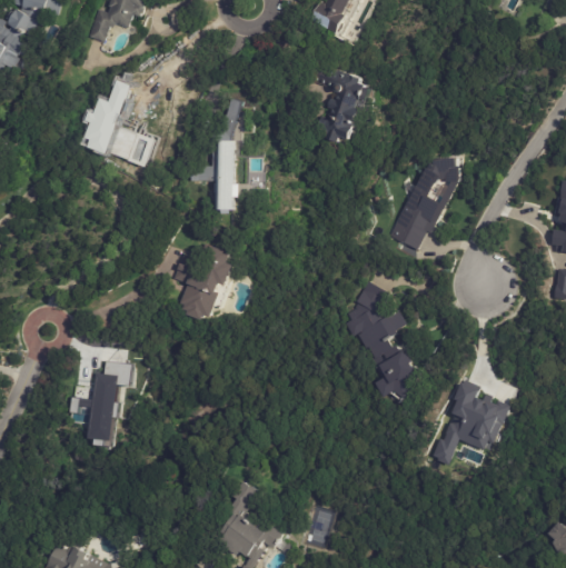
[(68,0),(65,15),(53,11),(53,10),(19,3),(19,0),(68,0)]
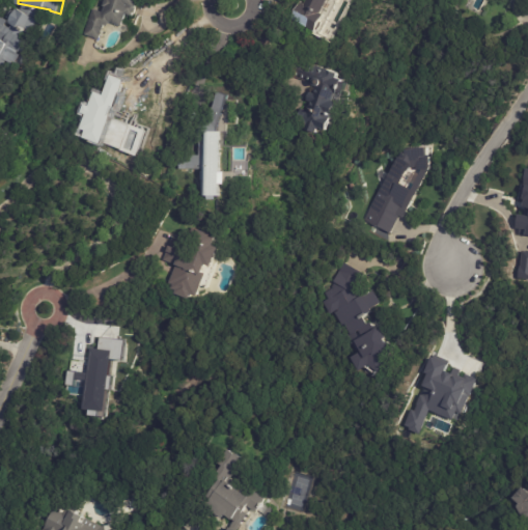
[(138,0),(136,8),(135,15),(127,12),(124,24),(109,21),(108,23),(105,25),(102,24),(99,38),(82,34),(88,8),(101,11),(102,5),(103,0),(138,0)]
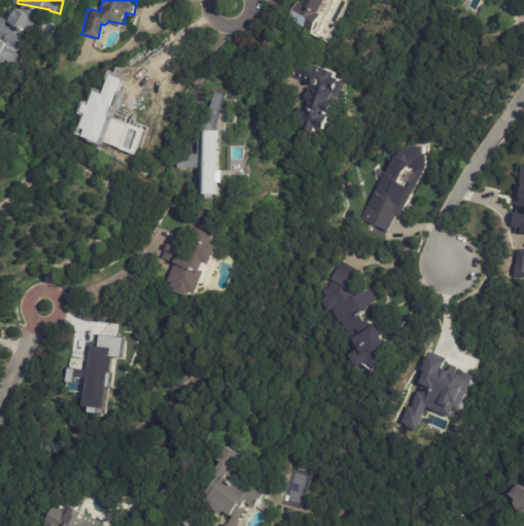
[(350,0),(329,40),(288,20),(297,2),(301,4),(303,0),(350,0)]
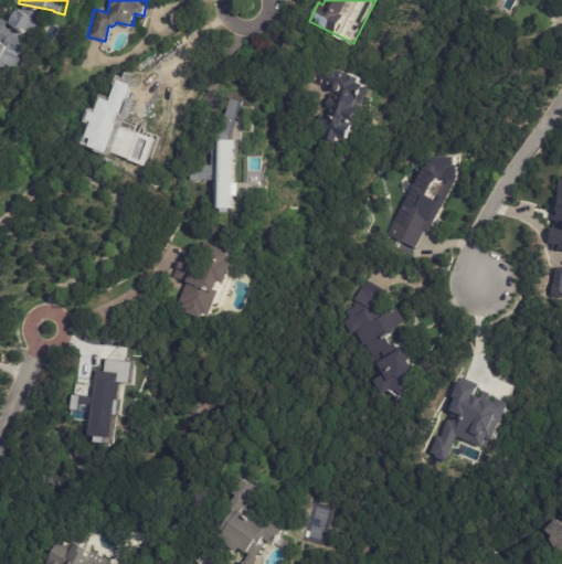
[(25,11),(40,20),(31,34),(23,30),(20,36),(29,42),(24,51),(22,50),(19,54),(21,55),(16,66),(7,61),(3,68),(0,66),(0,40),(2,36),(7,39),(9,35),(3,32),(4,29),(2,28),(3,27),(0,24),(0,17),(8,21),(17,7),(25,11)]
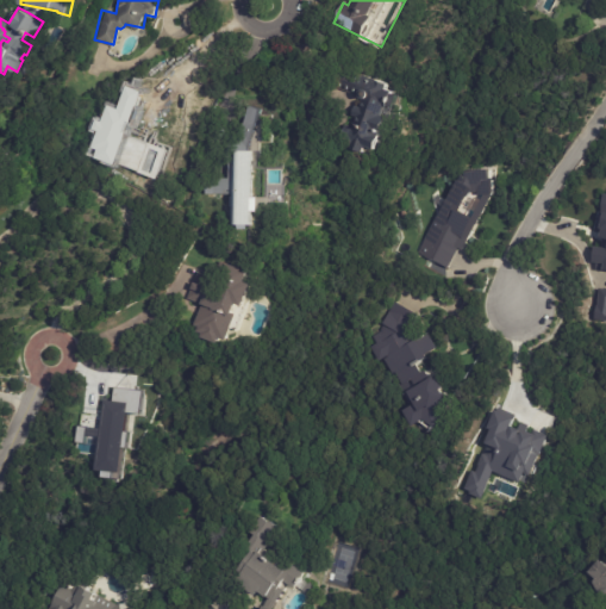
[(351,126),(361,94),(331,86),(336,66),(392,81),(389,89),(394,91),(393,94),(397,94),(401,95),(404,97),(405,100),(405,101),(403,104),(400,106),(392,104),(389,113),(395,115),(386,149),(370,144),(368,150),(353,145),(355,140),(349,138),(351,126)]
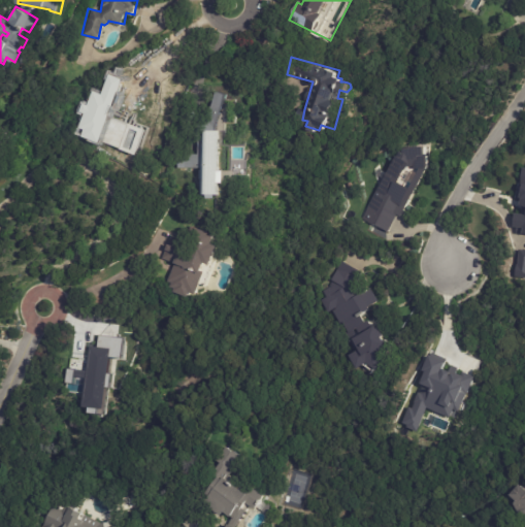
[(222,94),(209,91),(201,128),(212,131),(222,94)]
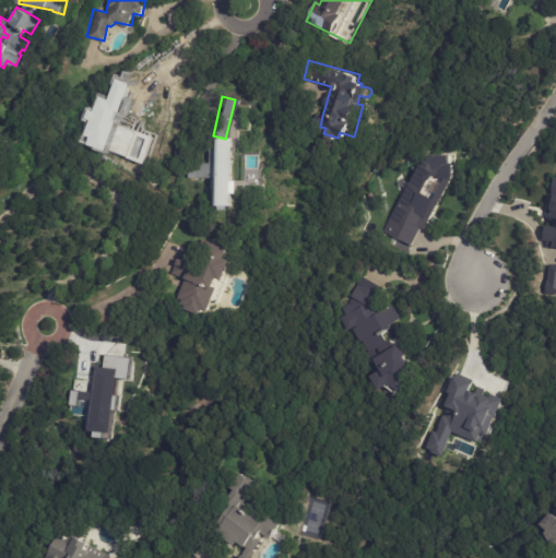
[(9,145),(0,147),(0,173),(0,133),(7,133),(9,145)]
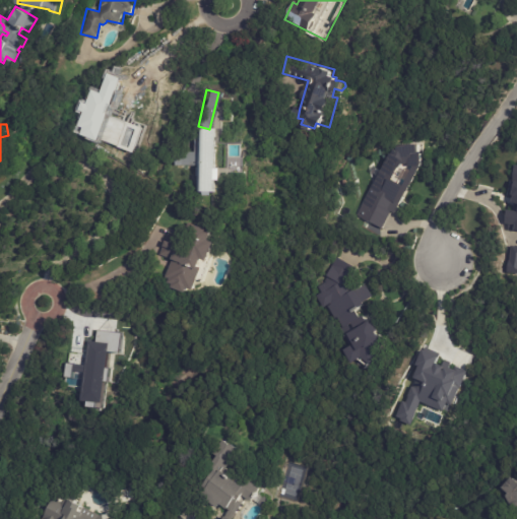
[(221,142),(223,192),(205,192),(204,165),(177,166),(176,152),(199,151),(198,129),(220,128),(221,142)]
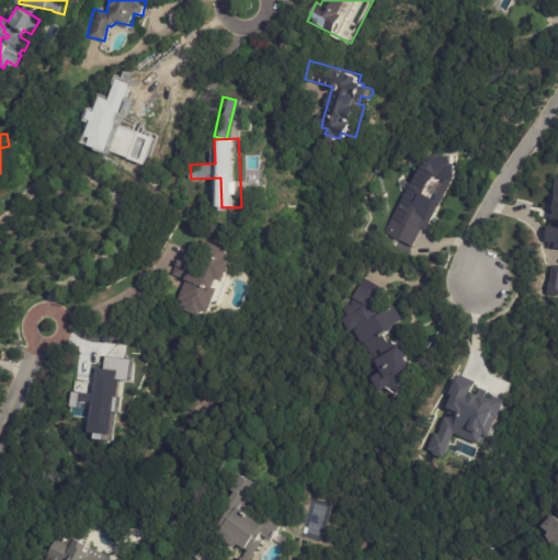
[(451,171),(451,166),(446,164),(446,155),(425,157),(423,163),(413,163),(384,233),(410,246),(418,228),(426,228),(451,171)]
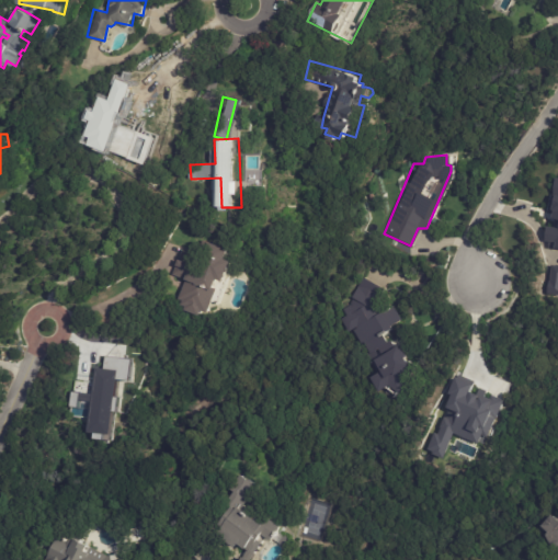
[(557,176),(549,176),(547,210),(553,210),(551,226),(544,226),(543,248),(557,248),(557,176)]
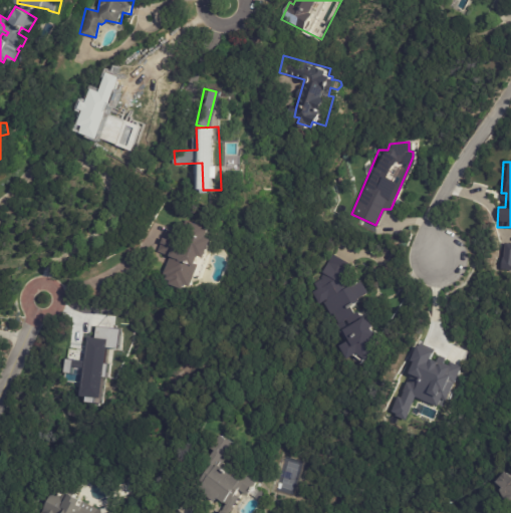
[(221,246),(216,259),(209,257),(199,292),(179,286),(180,284),(176,283),(177,281),(171,279),(173,275),(172,275),(177,257),(163,253),(169,230),(194,237),(198,223),(218,229),(216,238),(223,241),(221,246)]
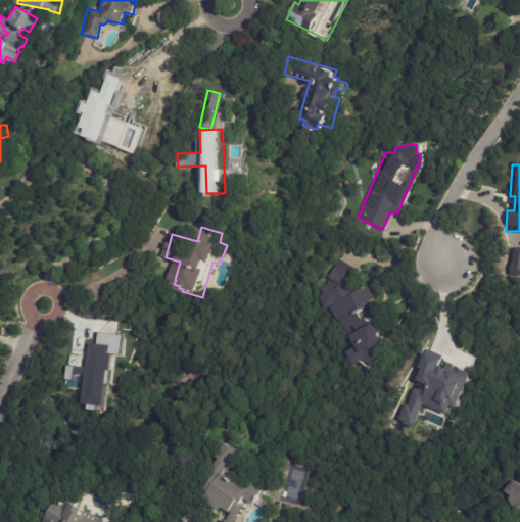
[(519,247),(508,247),(507,274),(519,274),(519,247)]
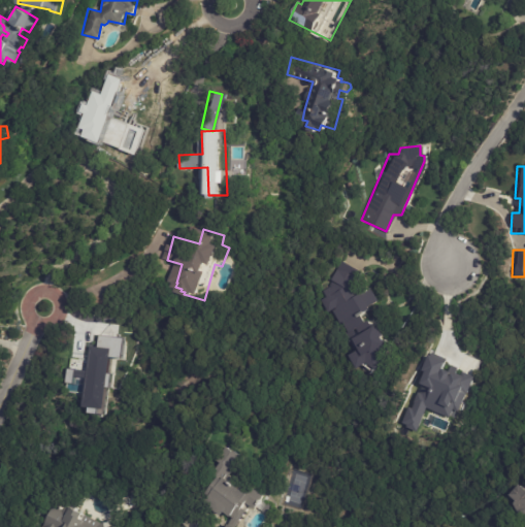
[(387,346),(373,322),(361,317),(367,304),(374,300),(368,289),(357,295),(351,284),(357,269),(337,260),(325,287),(313,294),(321,308),(331,313),(352,351),(345,355),(353,368),(362,363),(376,369),(387,346)]
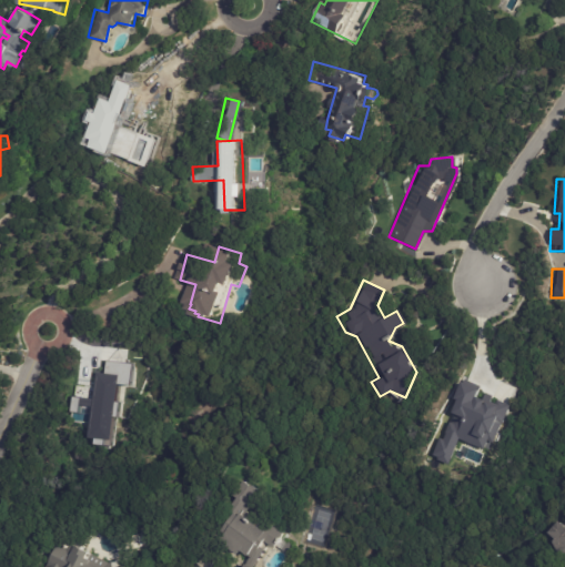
[(88,437),(112,439),(117,384),(129,385),(131,363),(103,361),(102,373),(94,372),(92,398),(78,397),(77,407),(90,408),(88,437)]
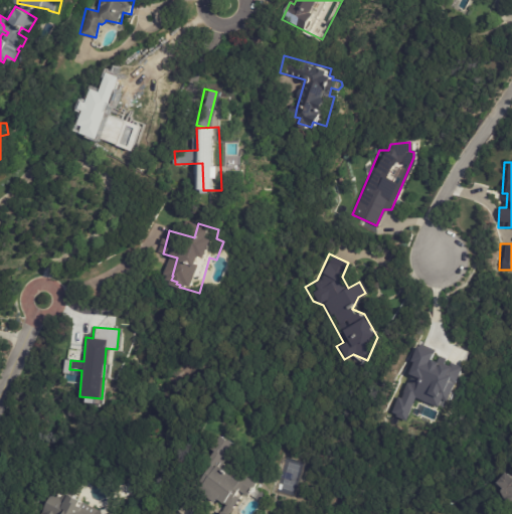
[(412,398),(443,408),(458,365),(451,363),(450,366),(430,360),(433,352),(415,346),(398,398),(394,396),(388,414),(404,419),(412,398)]
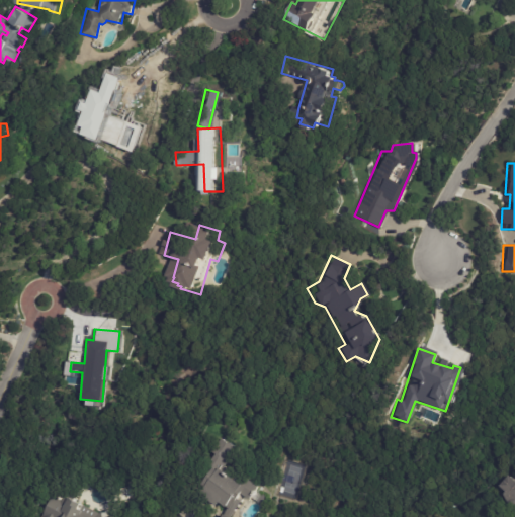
[(260,501),(258,500),(259,499),(256,498),(255,499),(247,494),(244,500),(245,501),(238,511),(225,502),(223,506),(205,494),(208,488),(205,486),(219,467),(222,469),(226,463),(248,480),(251,476),(266,487),(263,491),(270,496),(265,504),(260,501)]
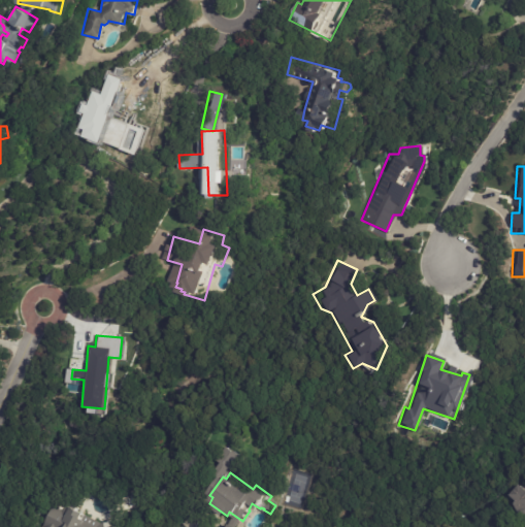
[(524,525),(501,503),(519,484),(524,489),(524,525)]
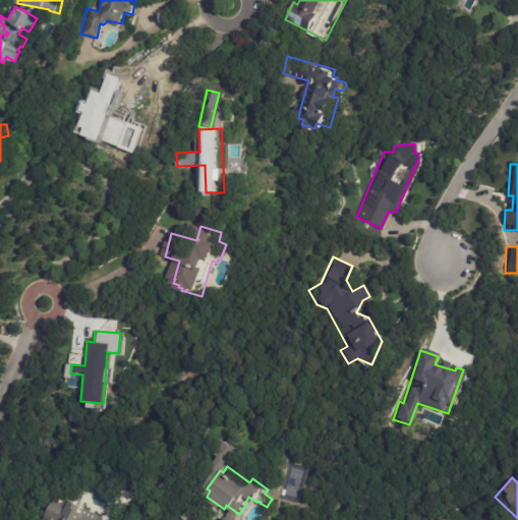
[(78,503),(87,507),(87,508),(101,516),(114,513),(116,519),(44,519),(59,493),(78,503)]
